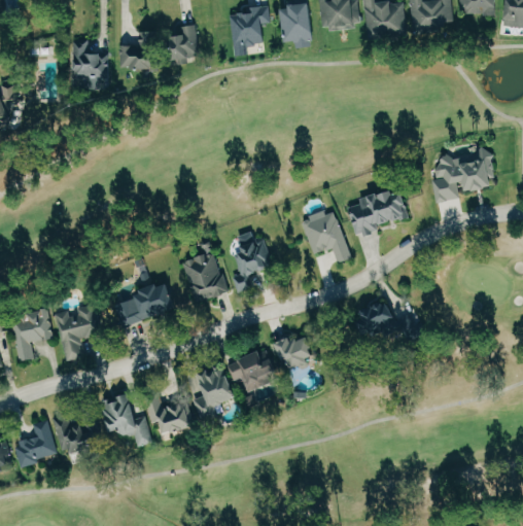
[(293,46),(312,45),(308,0),(285,0),(286,7),(280,7),(282,41),(293,40),(293,46)]
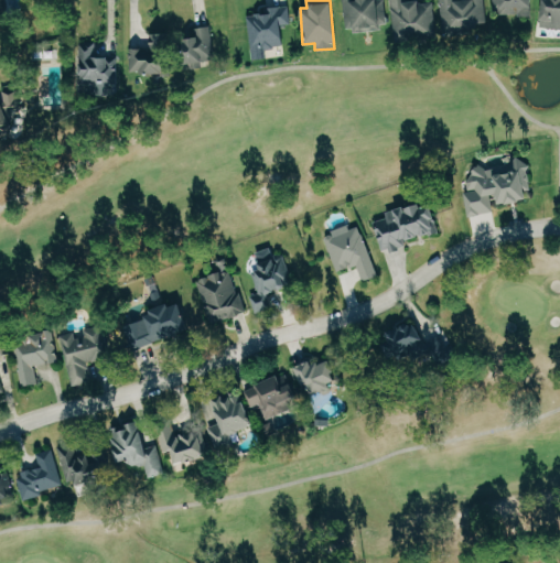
[(341,0),(344,31),(385,26),(381,0),(341,0)]
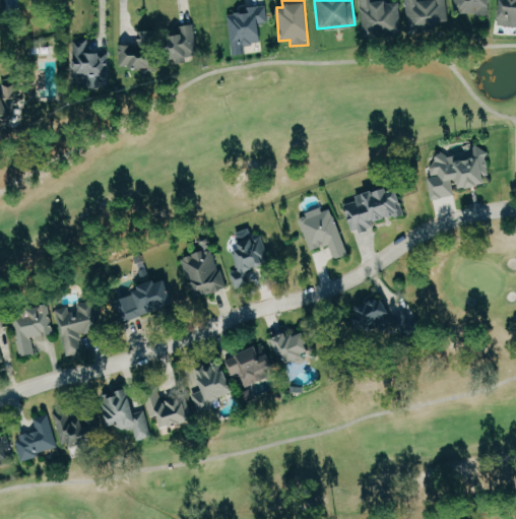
[(358,0),(362,37),(400,34),(397,0),(379,2),(379,0),(358,0)]
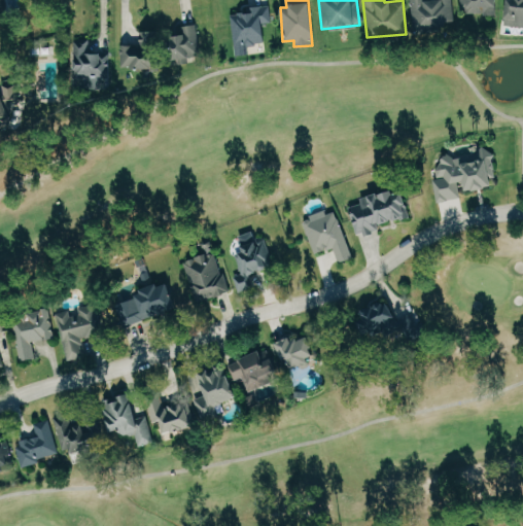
[(409,0),(411,30),(444,28),(443,22),(452,21),(450,0),(409,0)]
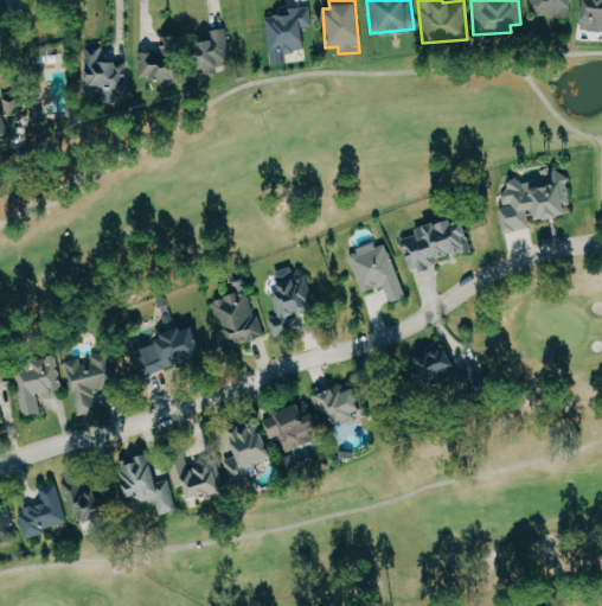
[(526,0),(527,14),(554,14),(554,17),(570,17),(569,0),(526,0)]
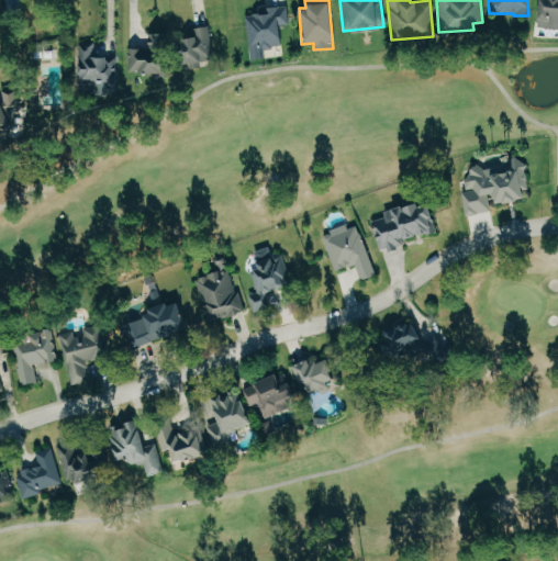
[(557,27),(557,0),(537,0),(536,26),(557,27)]
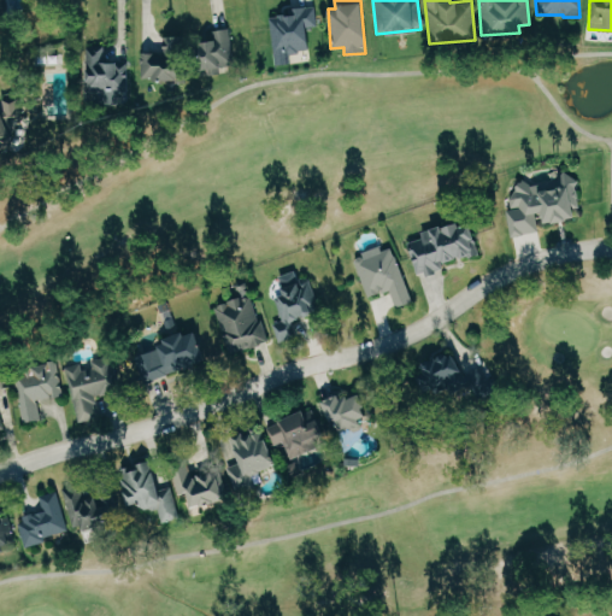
[(268,17),(274,64),(295,62),(294,50),(309,47),(305,27),(315,25),(312,5),(278,9),(280,15),(268,17)]
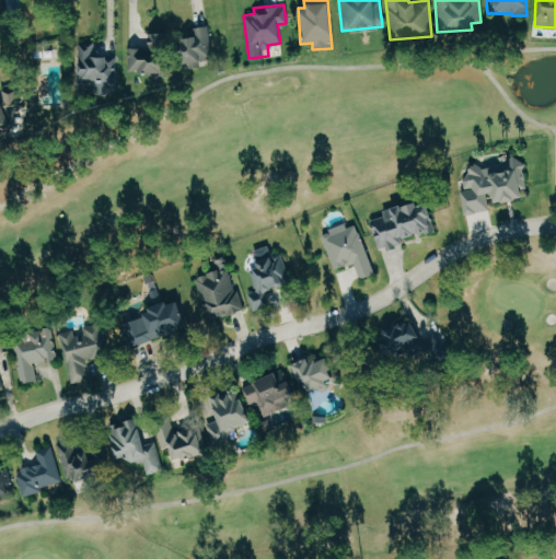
[(181,38),(183,67),(199,66),(199,56),(208,55),(206,25),(190,26),(192,38),(181,38)]
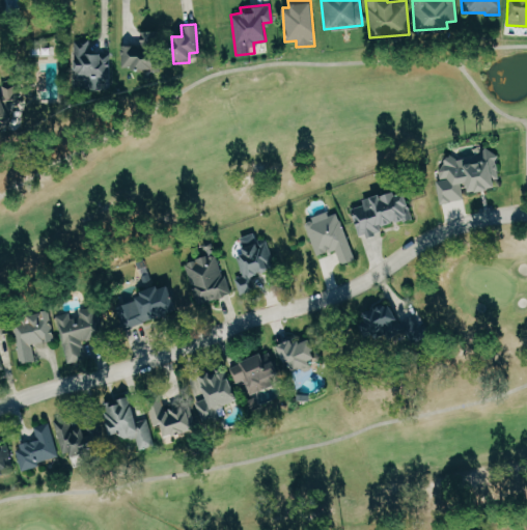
[(141,44),(118,47),(121,68),(138,66),(140,83),(147,82),(146,77),(160,76),(154,30),(139,32),(141,44)]
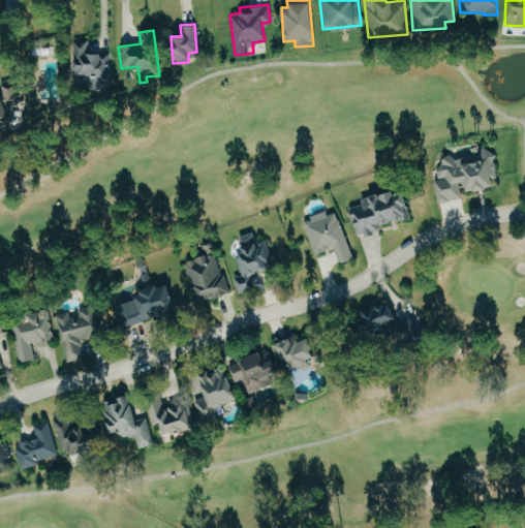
[(72,79),(109,78),(107,53),(86,53),(86,41),(72,42),(72,79)]
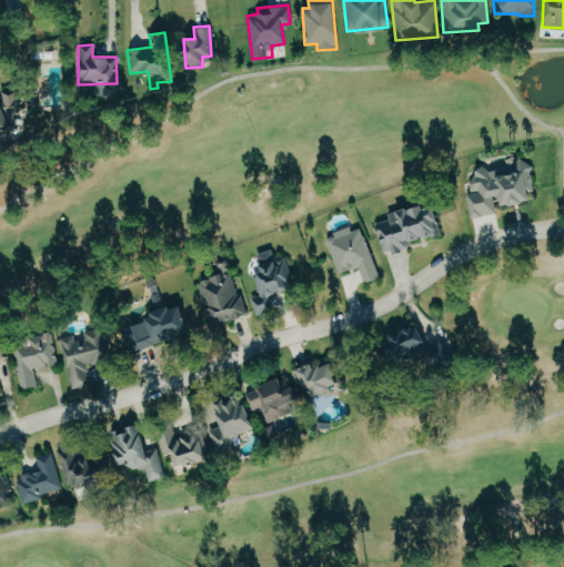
[(13,84),(0,89),(0,93),(3,104),(0,104),(0,141),(16,137),(8,111),(20,108),(13,84)]
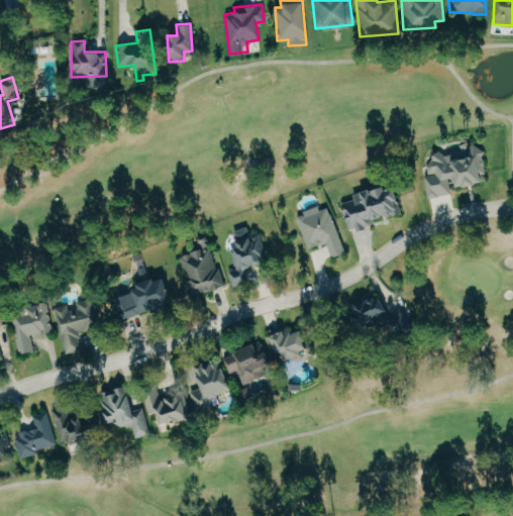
[(427,198),(450,193),(447,180),(453,178),(455,188),(486,182),(478,145),(433,155),(434,161),(425,163),(427,174),(423,175),(427,198)]
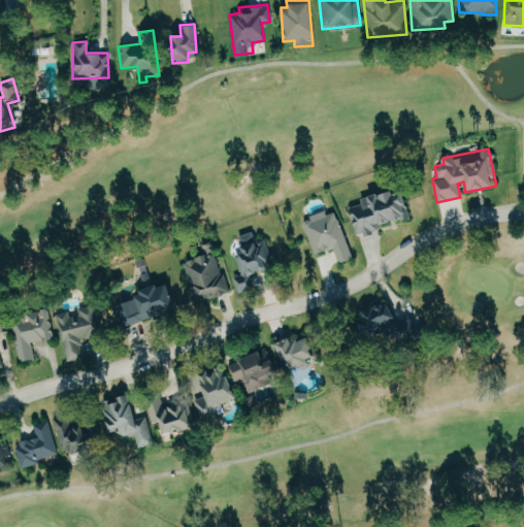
[(348,206),(356,236),(374,232),(372,226),(408,218),(401,189),(360,199),(361,203),(348,206)]
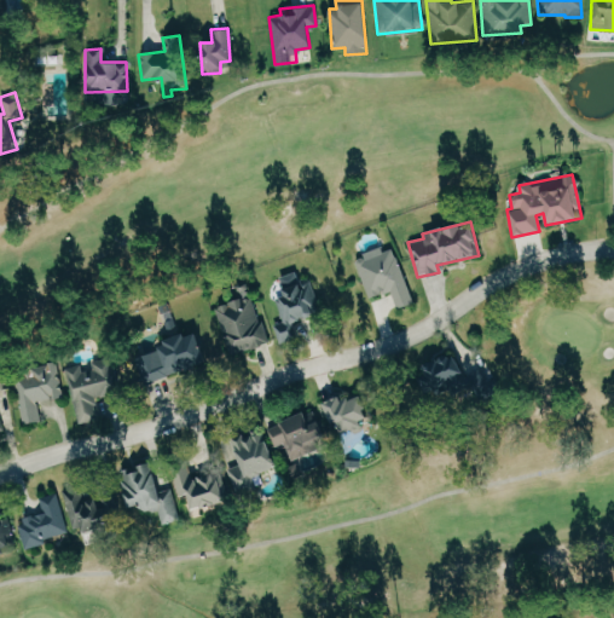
[(366,298),(389,290),(395,309),(411,302),(392,247),(354,260),(366,298)]
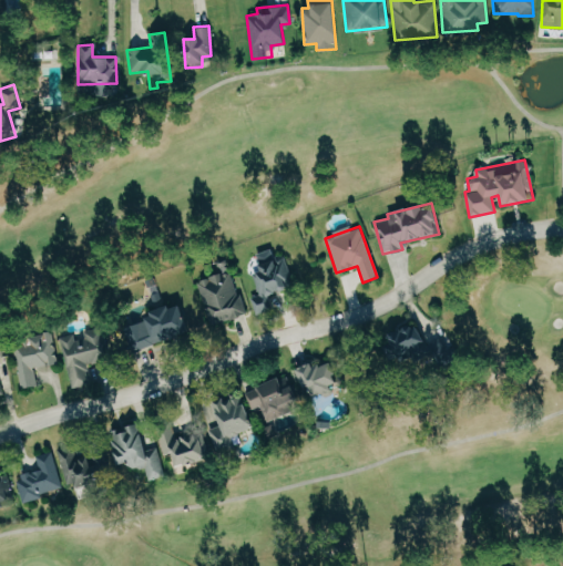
[(257,292),(248,296),(255,314),(273,307),(268,295),(294,286),(282,255),(248,268),(257,292)]
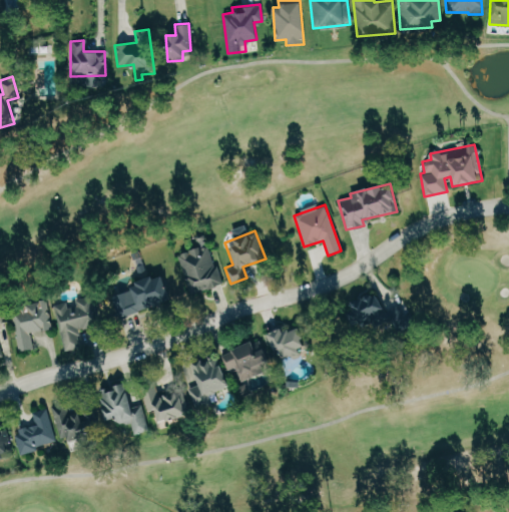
[(207,244),(177,253),(188,294),(220,285),(207,244)]
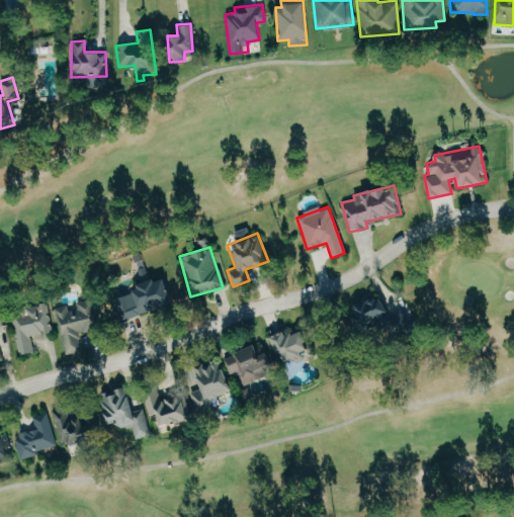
[(118,321),(171,304),(163,278),(110,296),(118,321)]
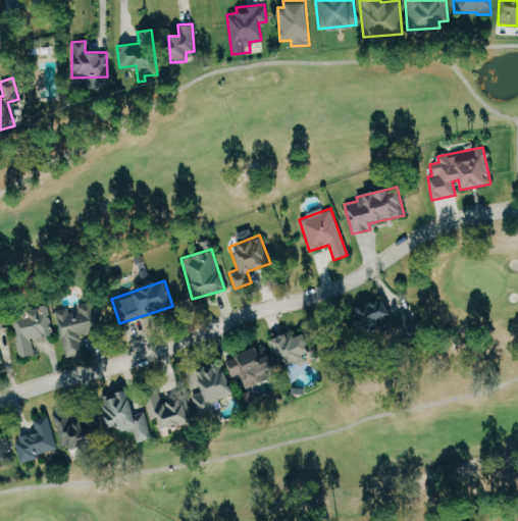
[(53,309),(64,355),(82,351),(78,334),(99,329),(93,306),(68,312),(66,306),(53,309)]
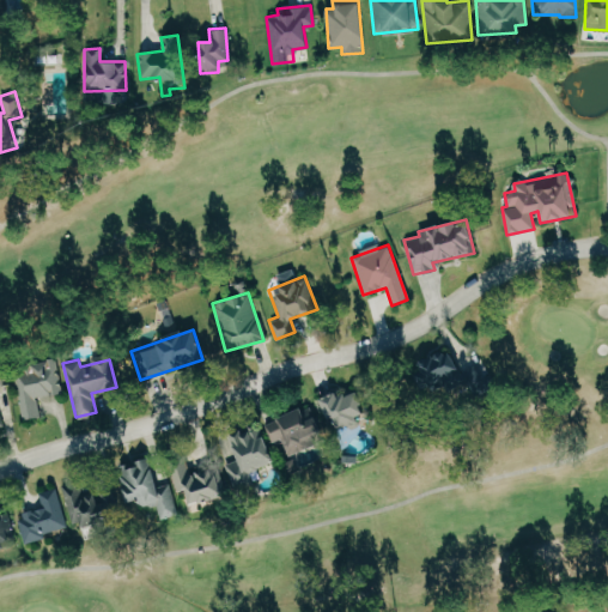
[(12,371),(22,420),(40,417),(36,398),(61,393),(55,363),(12,371)]
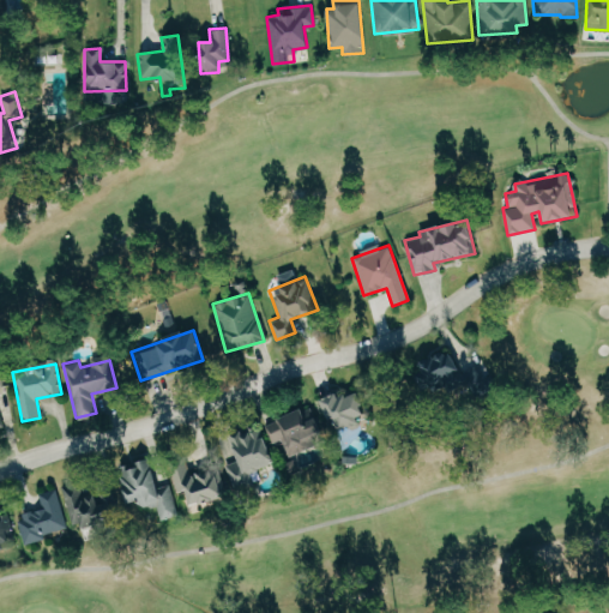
[(321,401),(333,433),(359,424),(356,418),(366,415),(355,388),(321,401)]
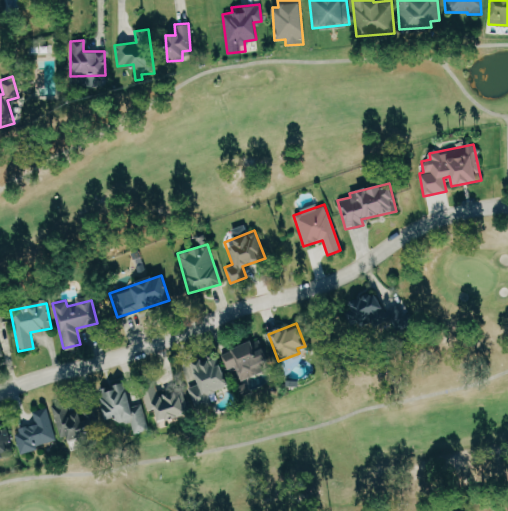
[(226,369),(234,366),(239,379),(269,369),(258,339),(220,352),(226,369)]
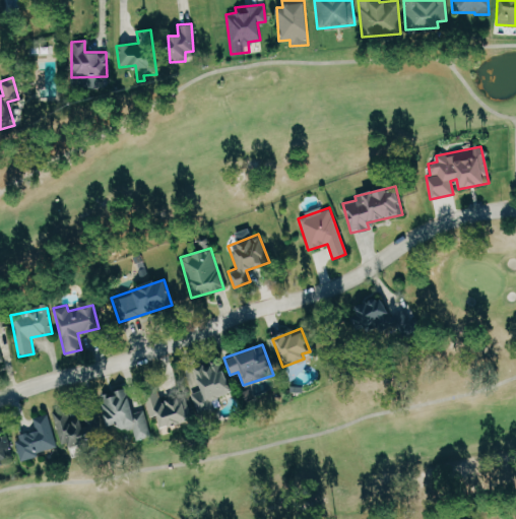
[(233,388),(216,359),(193,371),(202,388),(194,393),(200,405),(233,388)]
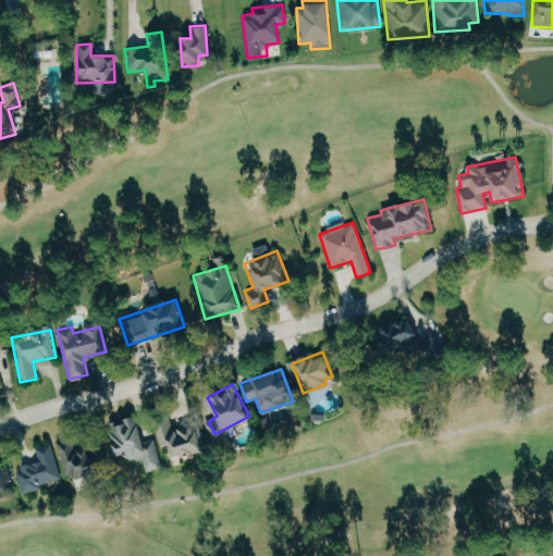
[(143,443),(135,416),(110,423),(120,456),(126,454),(128,461),(140,457),(145,471),(160,467),(152,440),(143,443)]
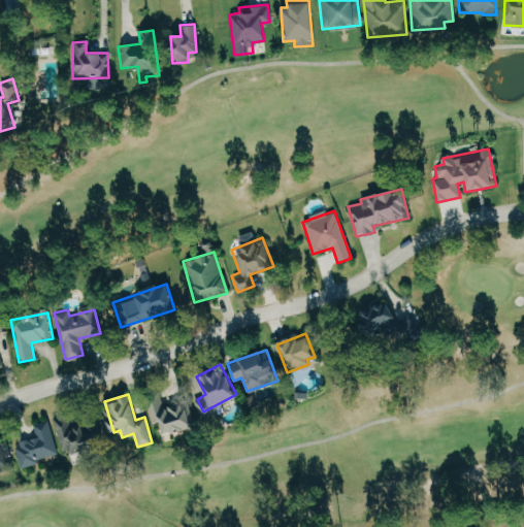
[(161,433),(194,431),(192,401),(159,403),(161,433)]
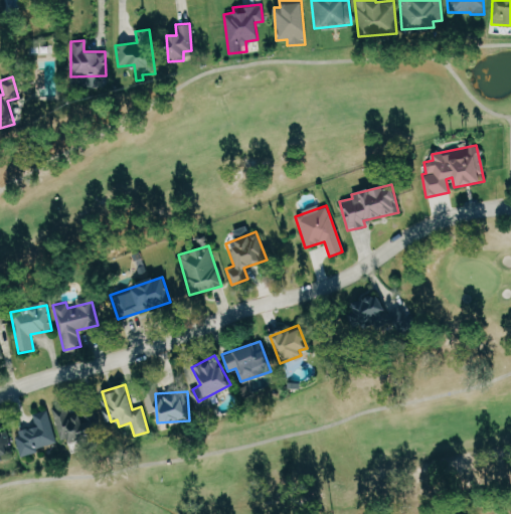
[(89,408),(67,412),(65,404),(51,406),(57,443),(93,438),(89,408)]
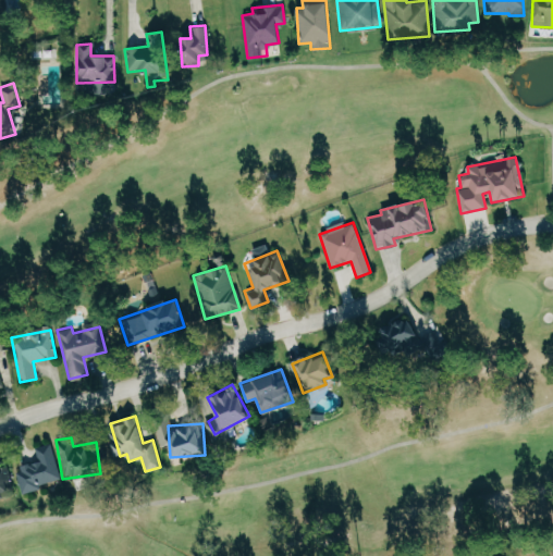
[(60,480),(49,443),(33,447),(36,460),(13,467),(21,492),(60,480)]
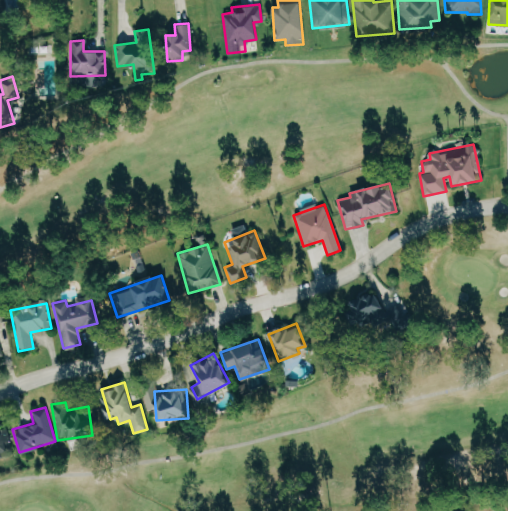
[(7,428),(0,429),(0,457),(3,457),(2,452),(9,451),(7,428)]
